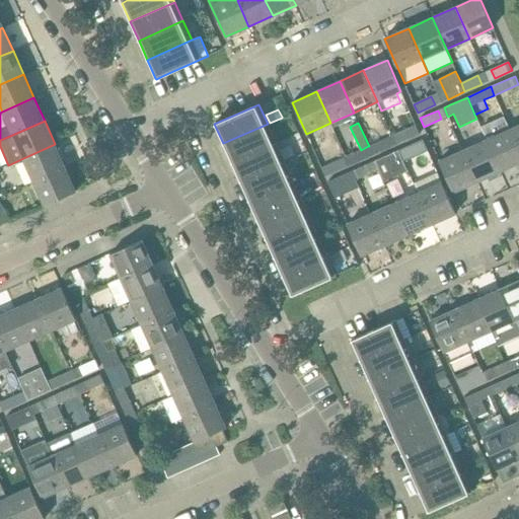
[(276,142),(268,124),(223,143),(231,162),(276,142)]
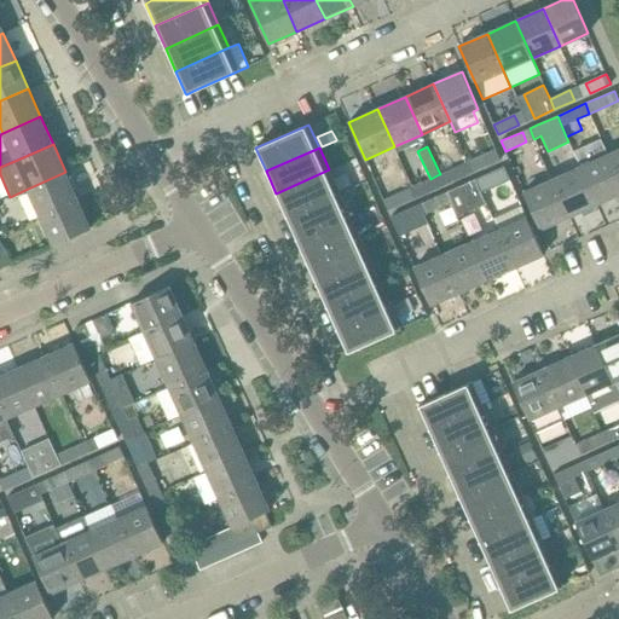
[(501,160),(496,149),(475,158),(479,169),(501,160)]
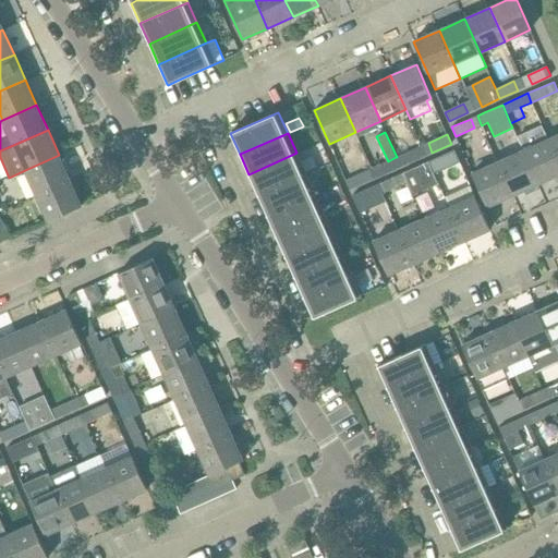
[(557,134),(548,138),(557,161),(557,134)]
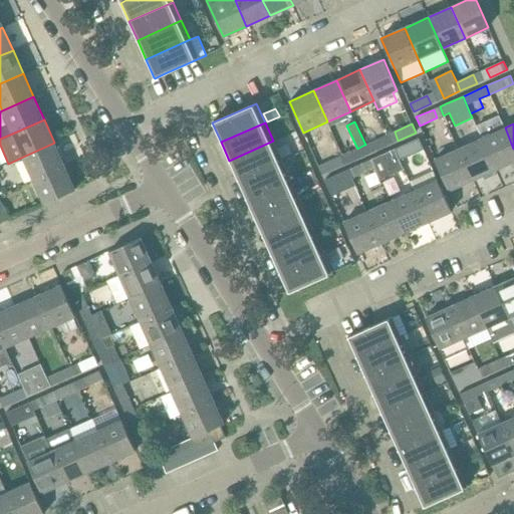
[(513,149),(505,127),(481,139),(495,170),(513,161),(513,149)]
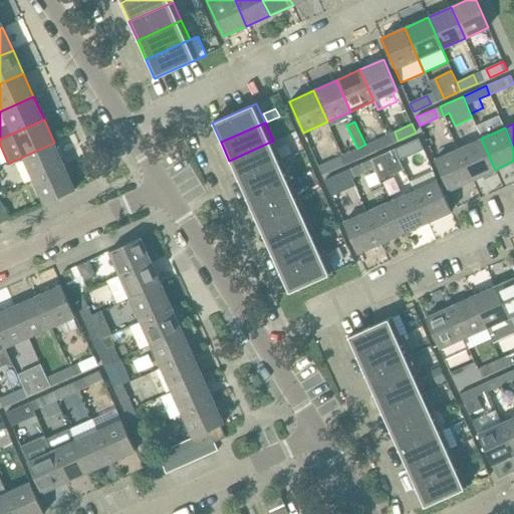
[(368,154),(386,146),(381,138),(365,145),(368,154)]
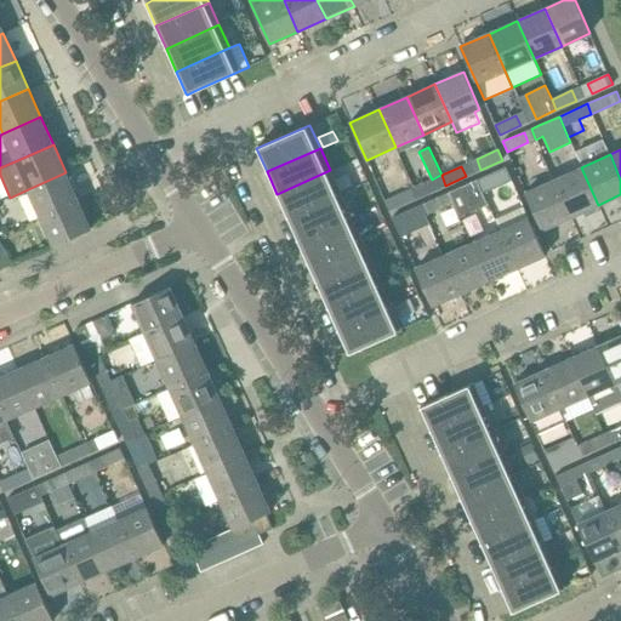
[(482,191),(511,178),(506,166),(477,180),(482,191)]
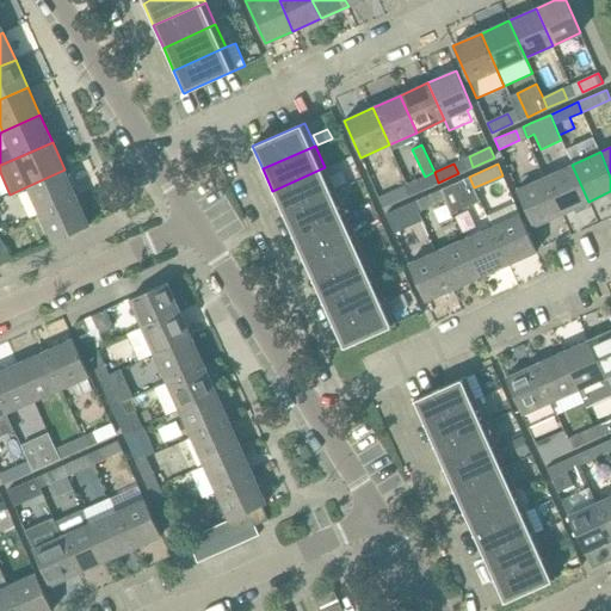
[(572,165),(544,177),(561,214),(588,202),(572,165)]
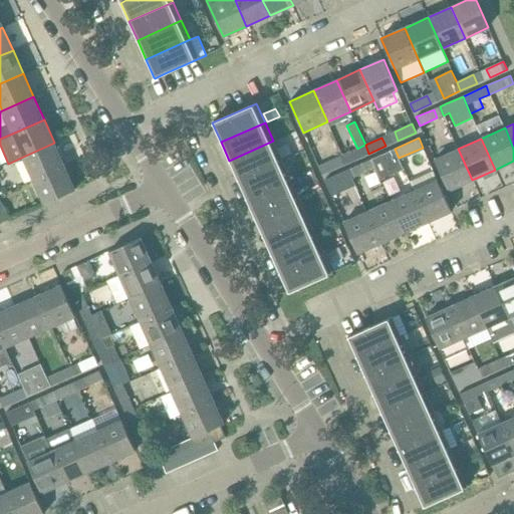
[(273,141),(229,161),(237,180),(282,160),(273,141)]
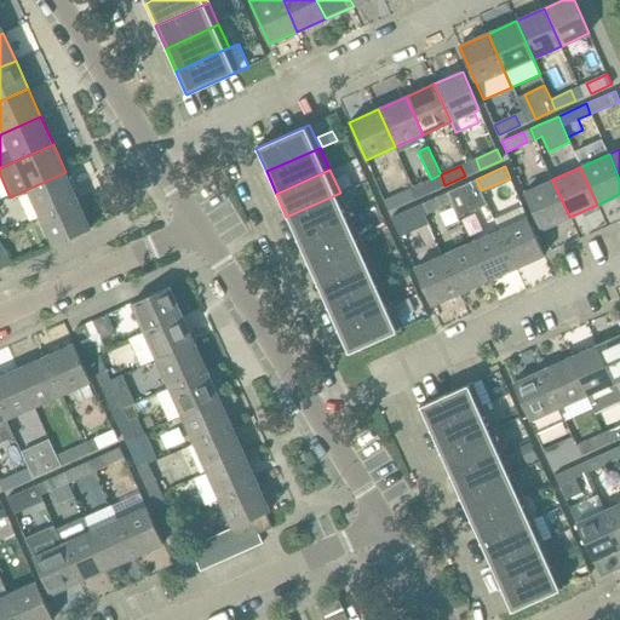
[(65,172),(28,189),(40,217),(78,200),(65,172)]
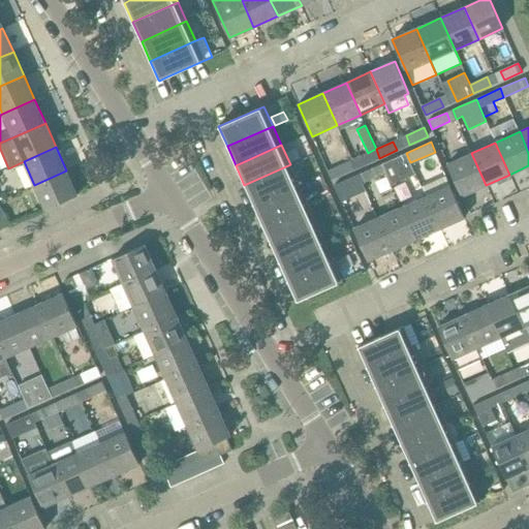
[(363,165),(379,158),(376,149),(375,149),(368,153),(359,157),(363,165)]
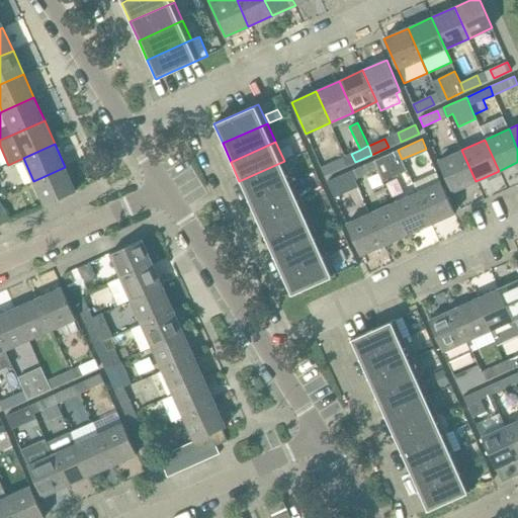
[(398,150),(374,160),(378,169),(382,178),(406,168),(402,159),(398,150)]
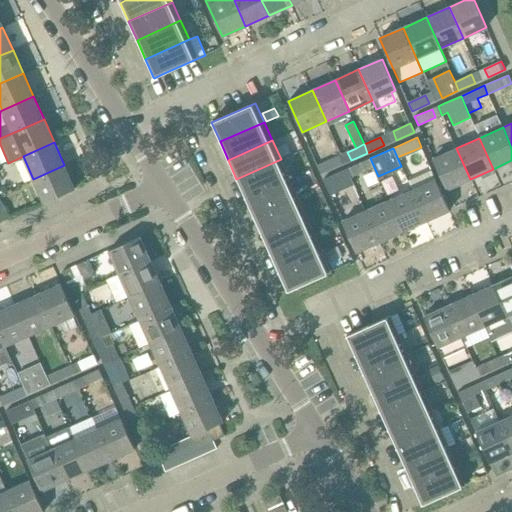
[(433,159),(447,190),(470,179),(456,148),(433,159)]
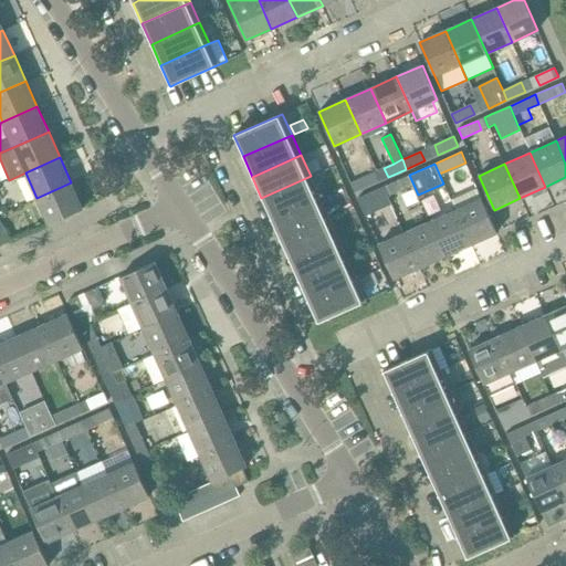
[(355,192),(374,184),(369,174),(350,182),(355,192)]
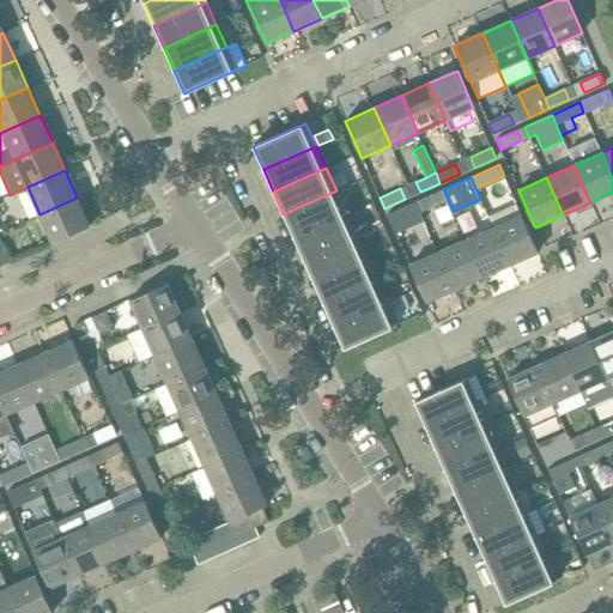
[(428,208),(448,200),(443,189),(423,199),(428,208)]
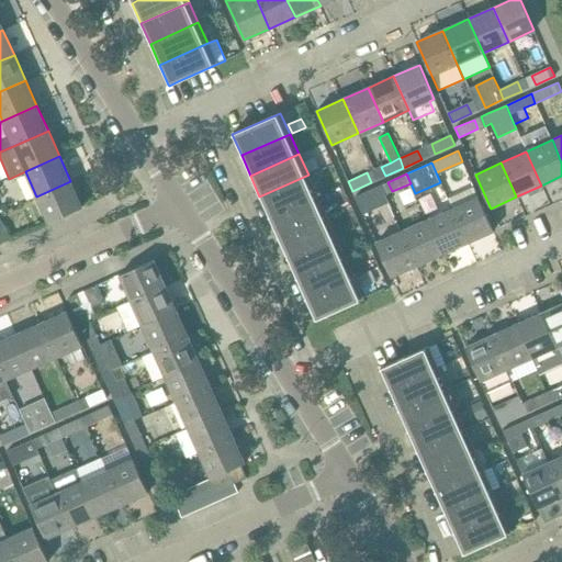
[(317,195),(308,175),(259,197),(269,217),(317,195)]
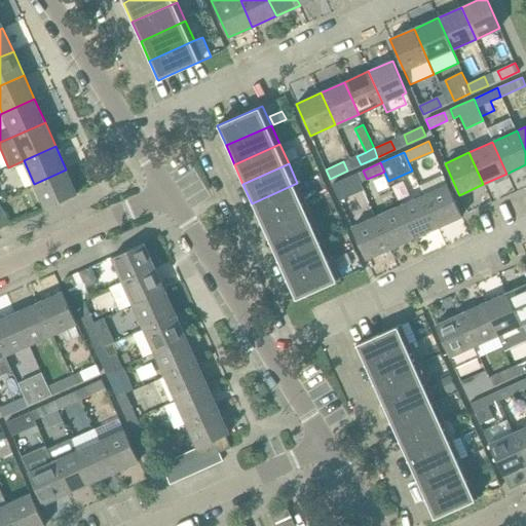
[(66,170),(34,184),(45,209),(77,194),(66,170)]
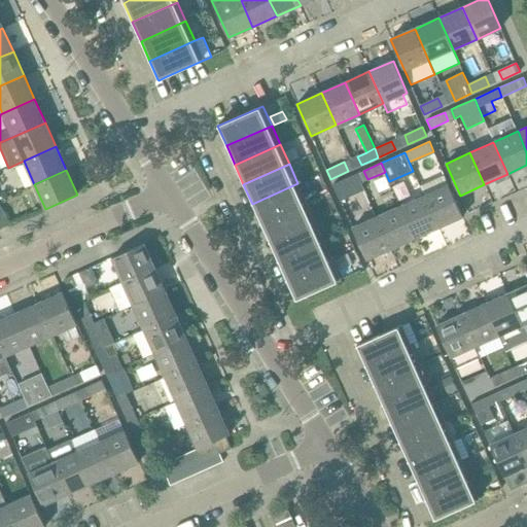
[(351,176),(332,184),(337,194),(340,200),(363,188),(357,174),(351,176)]
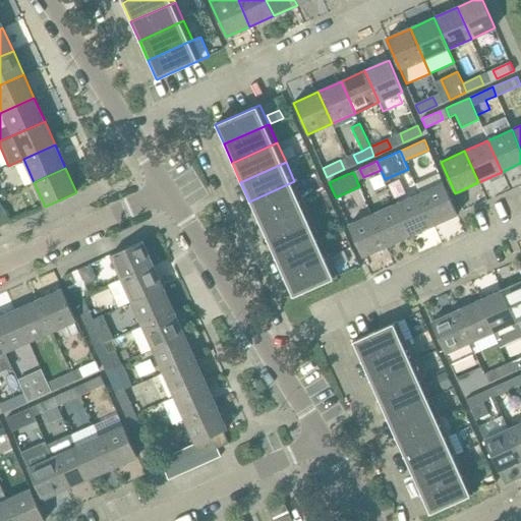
[(294,181),(249,201),(257,220),(302,200),(294,181)]
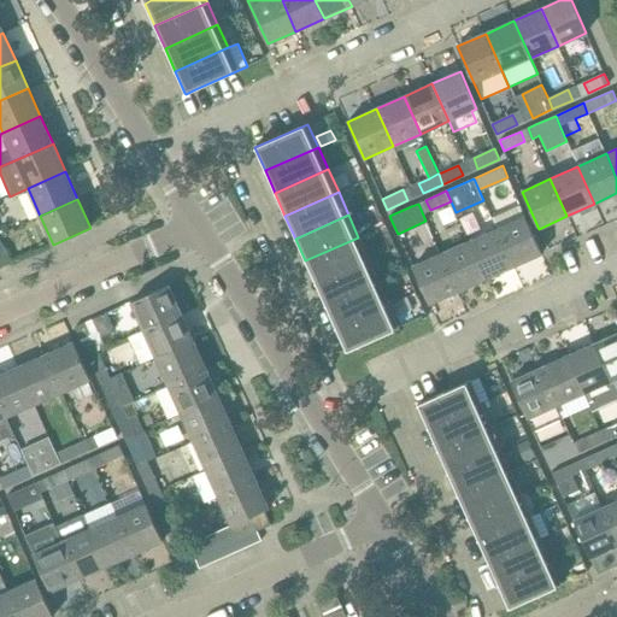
[(497,229),(513,266),(541,253),(524,216),(497,229)]
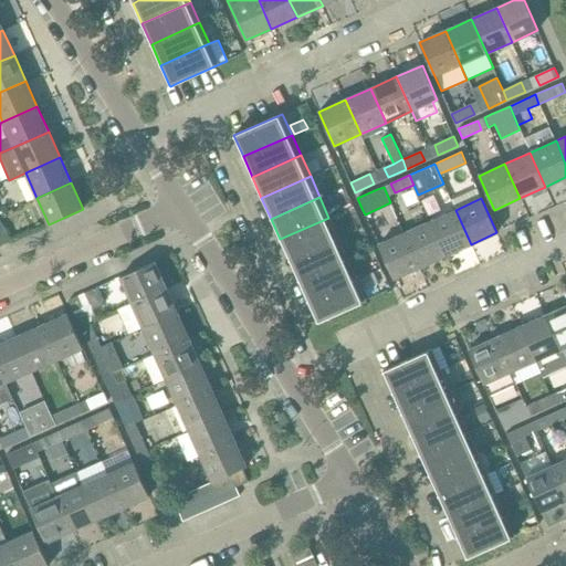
[(430,221),(446,255),(471,244),(456,210),(430,221)]
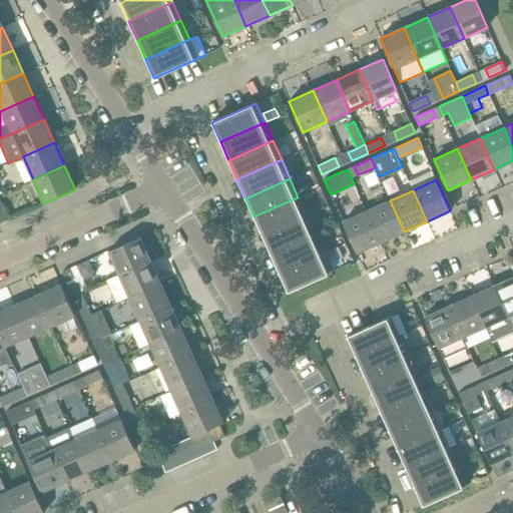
[(307,215),(298,197),(253,216),(263,235),(307,215)]
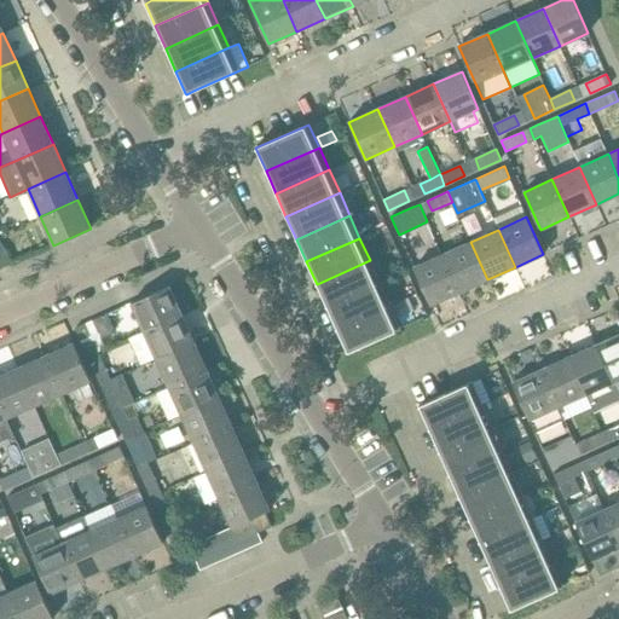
[(443,255),(460,291),(487,279),(470,242),(443,255)]
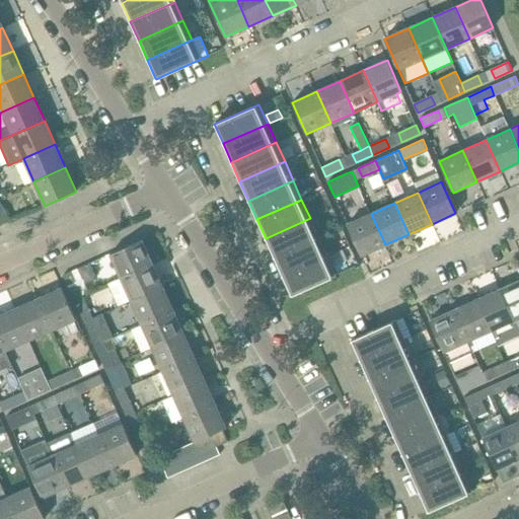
[(0,224),(0,225),(9,222),(1,204),(0,204),(0,224)]
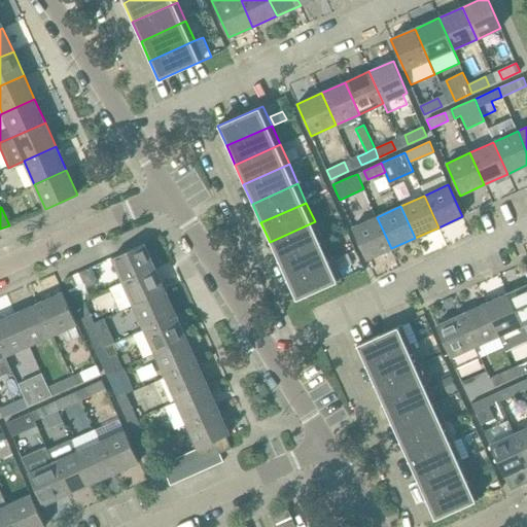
[(352,227),(366,259),(391,248),(377,217),(352,227)]
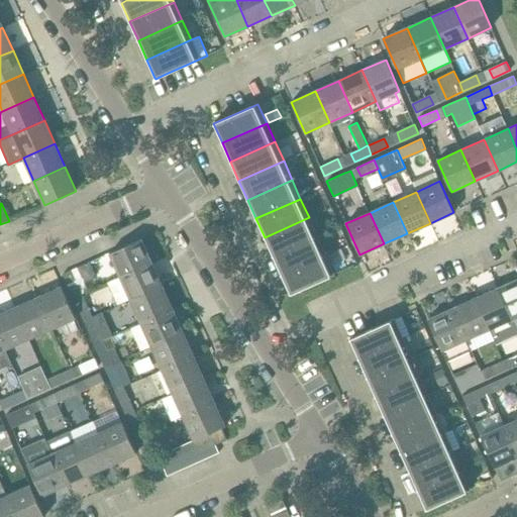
[(309,217),(265,237),(273,256),(317,236),(309,217)]
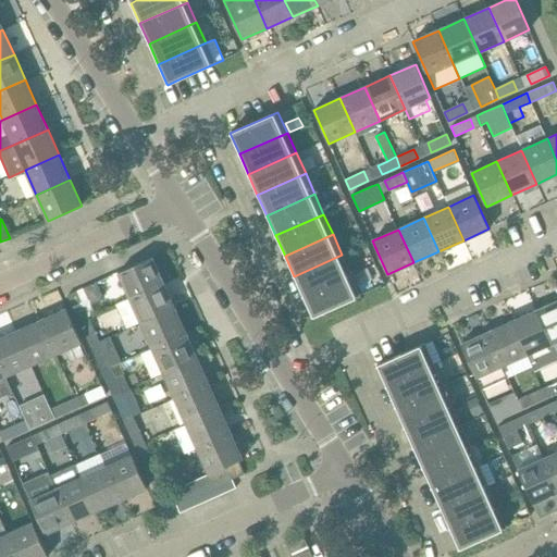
[(351,275),(342,255),(294,276),(302,297),(351,275)]
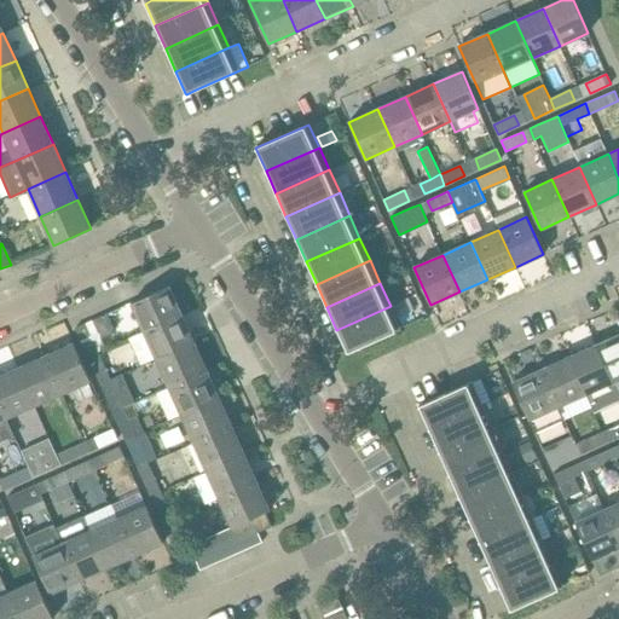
[(132,302),(144,331),(181,314),(169,285),(132,302)]
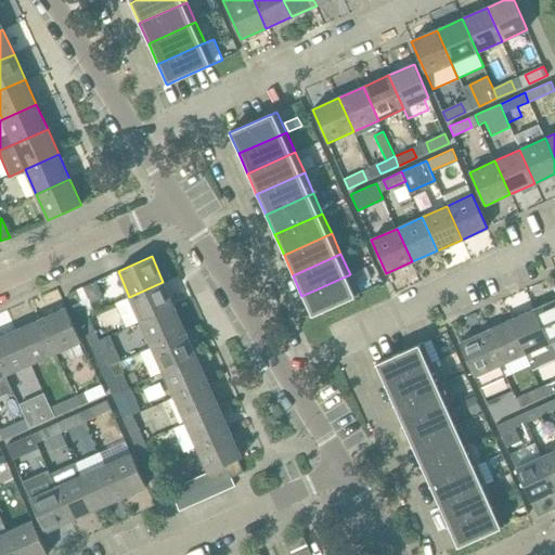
[(311,317),(359,295),(350,274),(301,296),(311,317)]
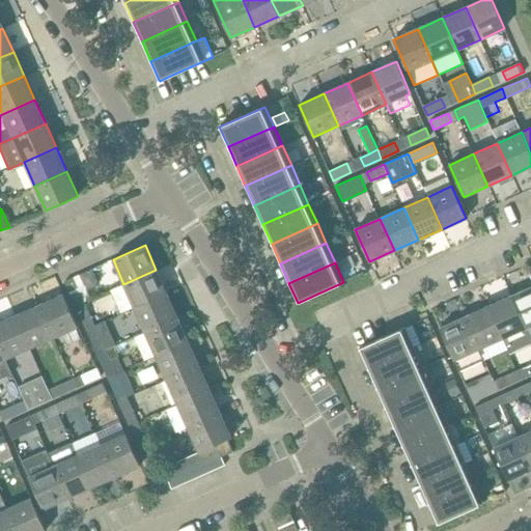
[(123,284),(134,308),(166,294),(156,270),(123,284)]
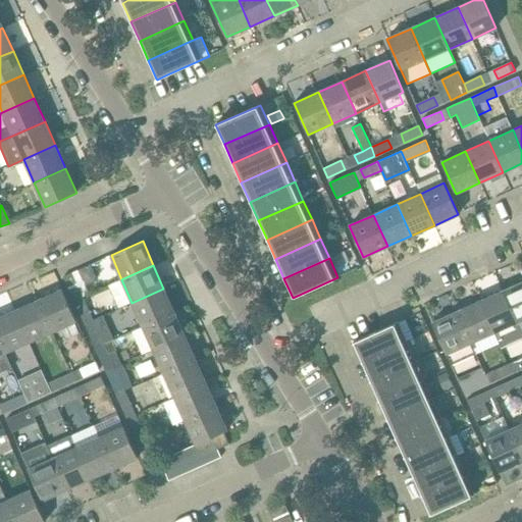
[(64,276),(71,295),(81,291),(72,272),(64,276)]
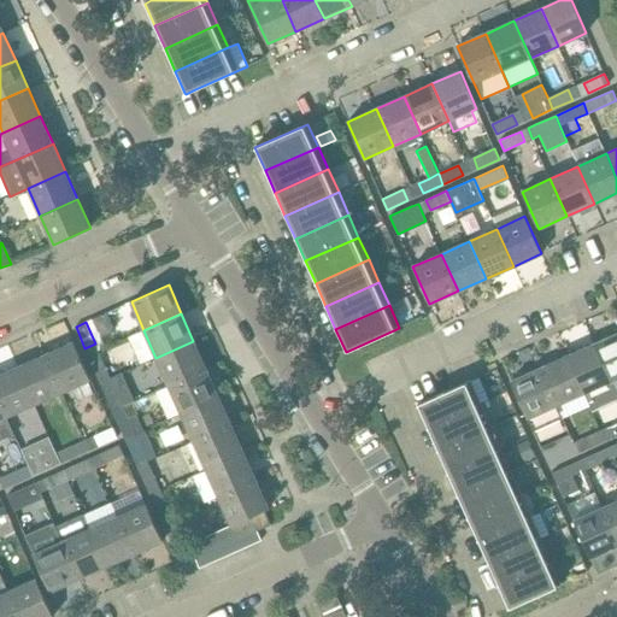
[(616,377),(616,333),(594,344),(611,381),(616,377)]
